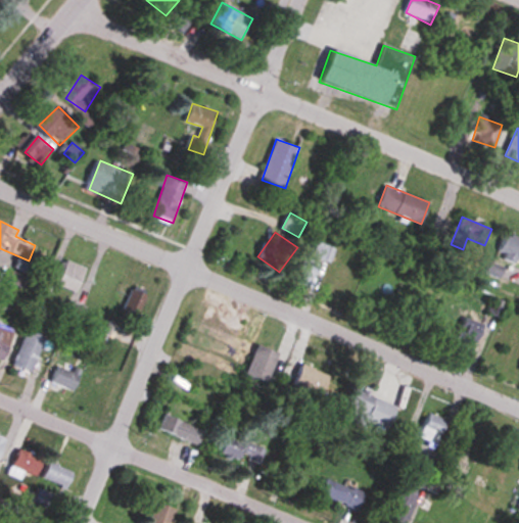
[(518,239),(508,234),(498,254),(518,265),(518,239)]
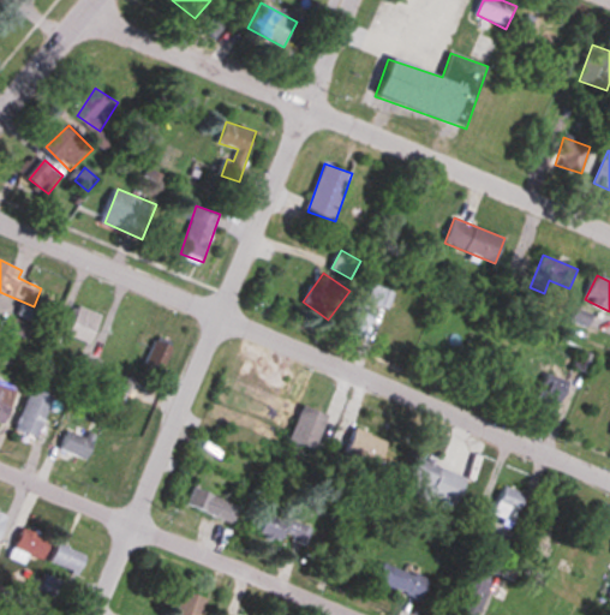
[(369,340),(381,302),(378,302),(357,294),(345,333),(369,340)]
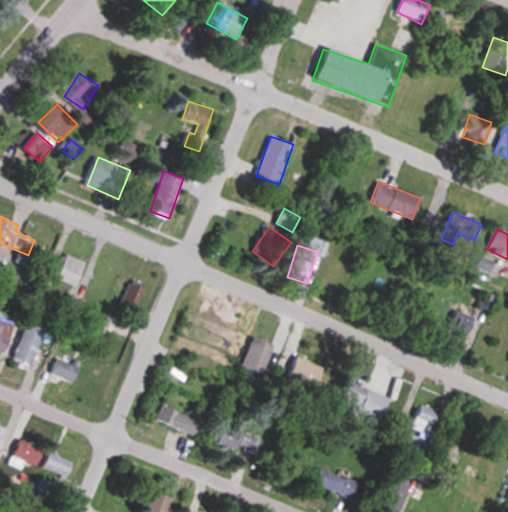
[(89,263),(68,255),(59,279),(80,287),(89,263)]
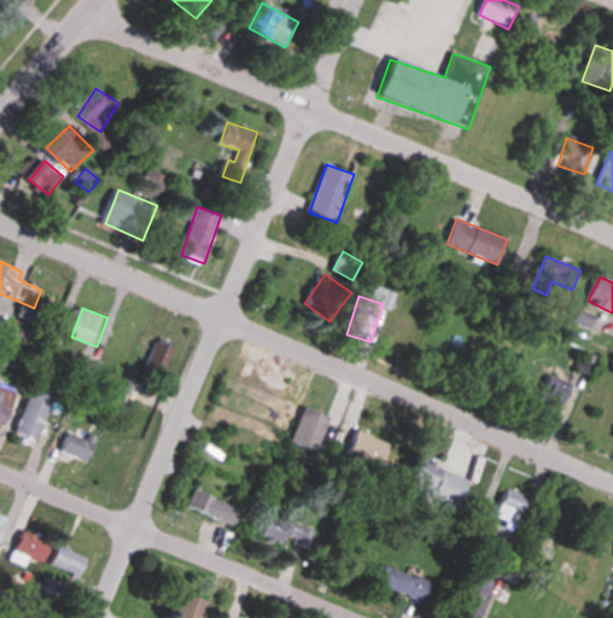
[(574,324),(591,328),(595,316),(578,310),(574,324)]
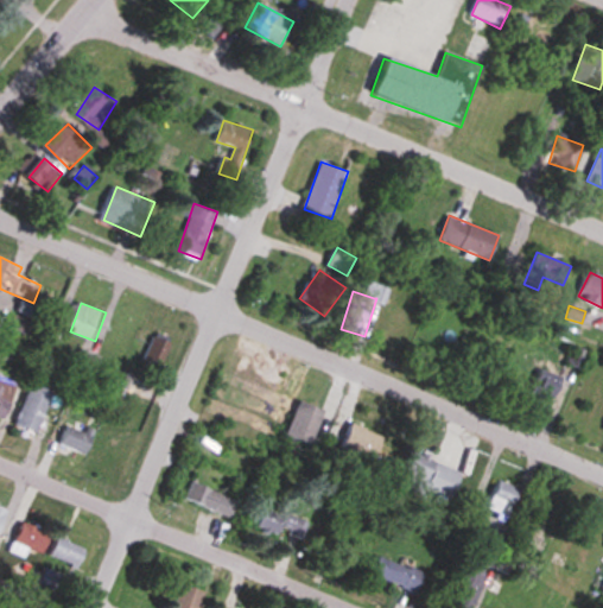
[(146,360),(162,367),(172,341),(158,334),(146,360)]
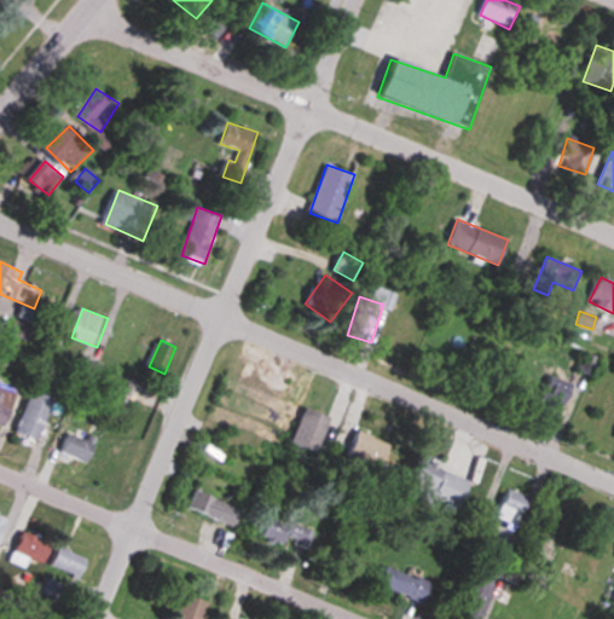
[(565,409),(573,383),(549,376),(540,400),(565,409)]
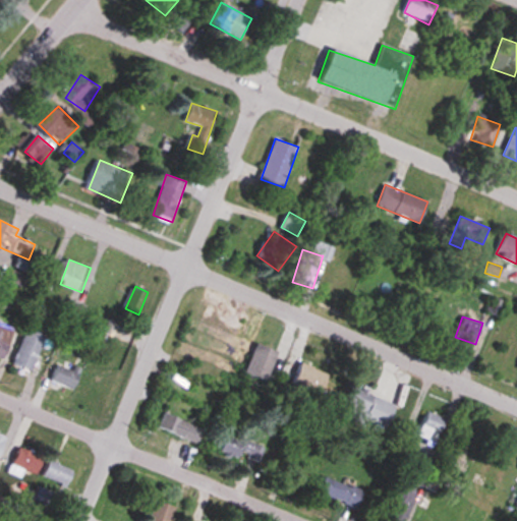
[(0,356),(7,359),(19,330),(0,322),(0,323),(0,356)]
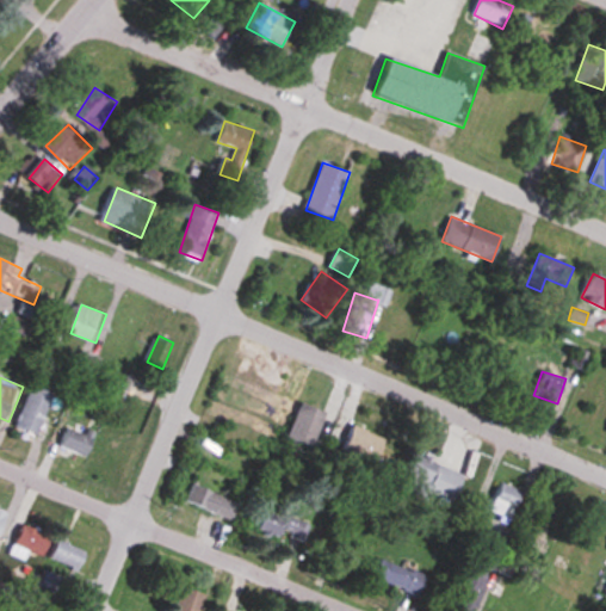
[(42,436),(57,393),(36,386),(20,427),(42,436)]
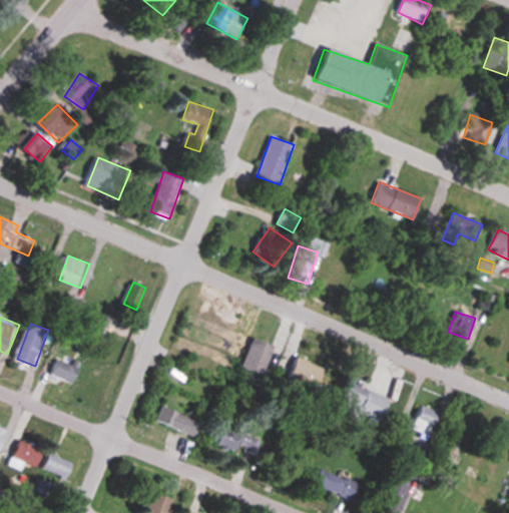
[(242,369),(265,377),(275,348),(253,340),(242,369)]
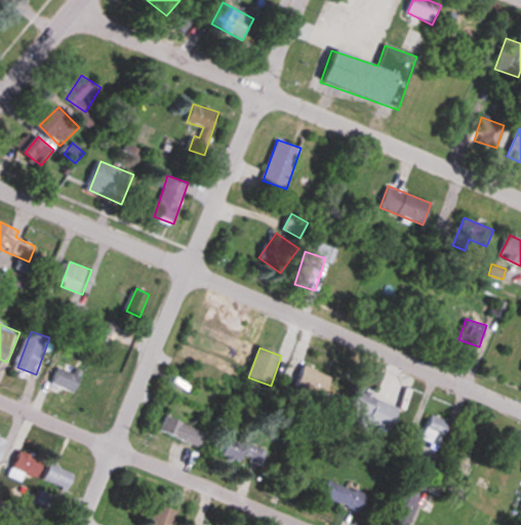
[(324,396),(331,375),(303,365),(295,387),(324,396)]
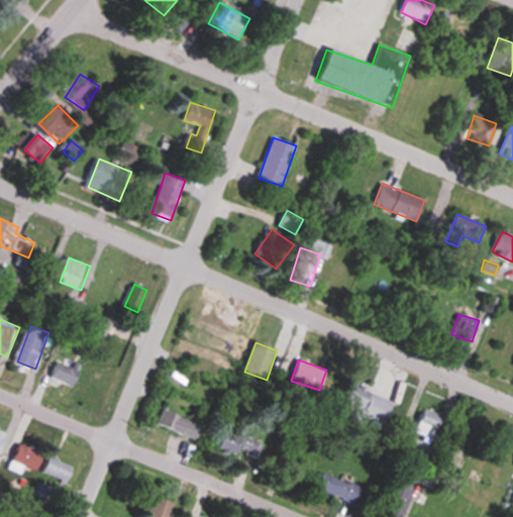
[(83,369),(61,360),(55,379),(77,386),(83,369)]
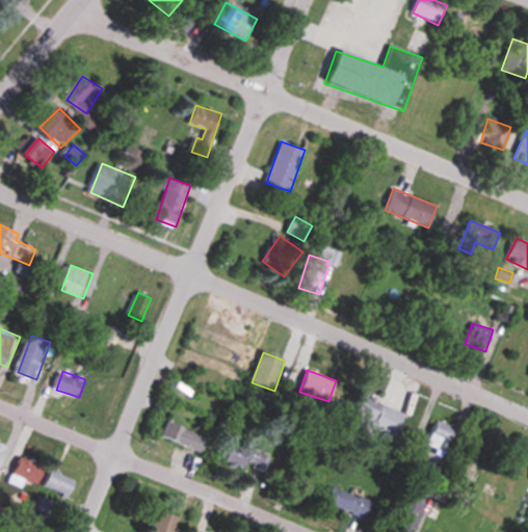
[(351,427),(372,434),(374,428),(387,432),(395,409),(362,398),(351,427)]
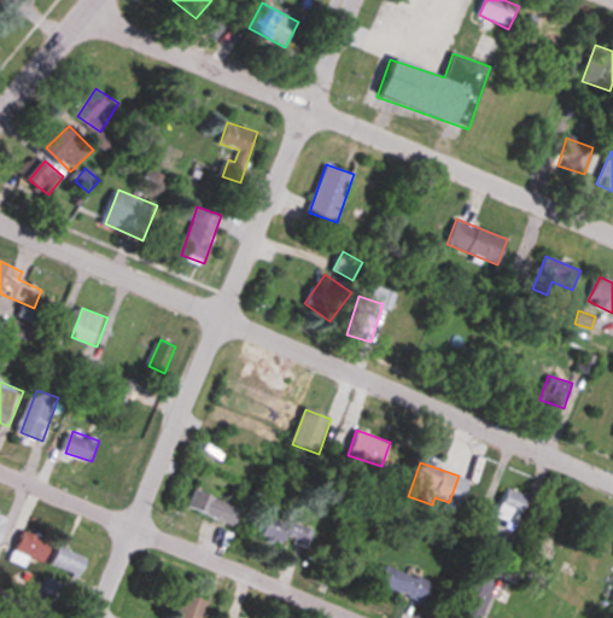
[(518,529),(530,497),(507,489),(496,520),(518,529)]
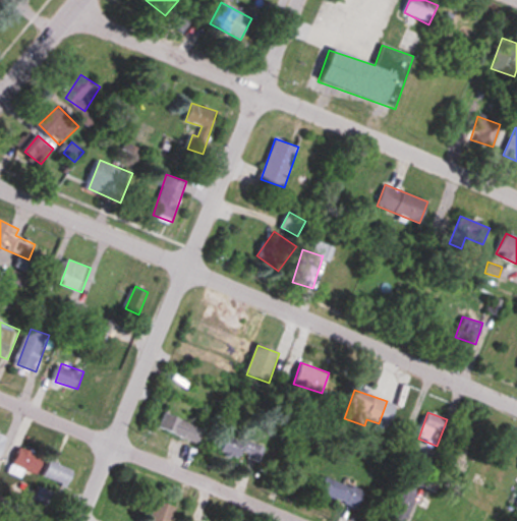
[(206,430),(167,413),(160,427),(199,445),(206,430)]
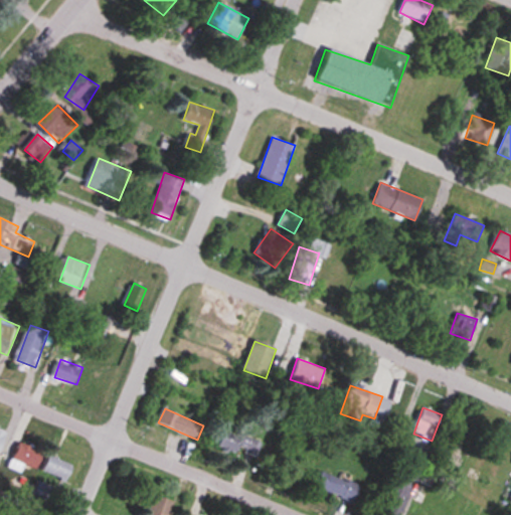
[(258,458),(264,446),(227,427),(218,447),(237,457),(240,450),(258,458)]
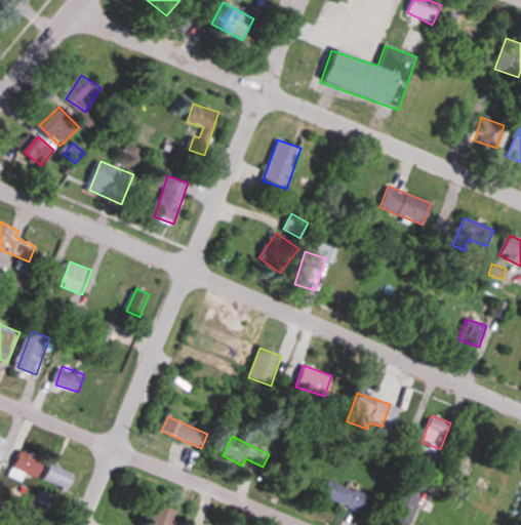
[(0,465),(10,444),(0,438),(0,465)]
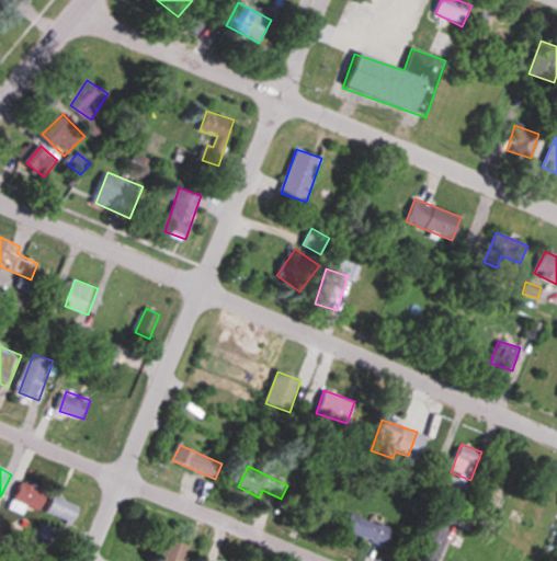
[(30,506),(44,512),(50,493),(23,483),(13,511),(26,515),(30,506)]
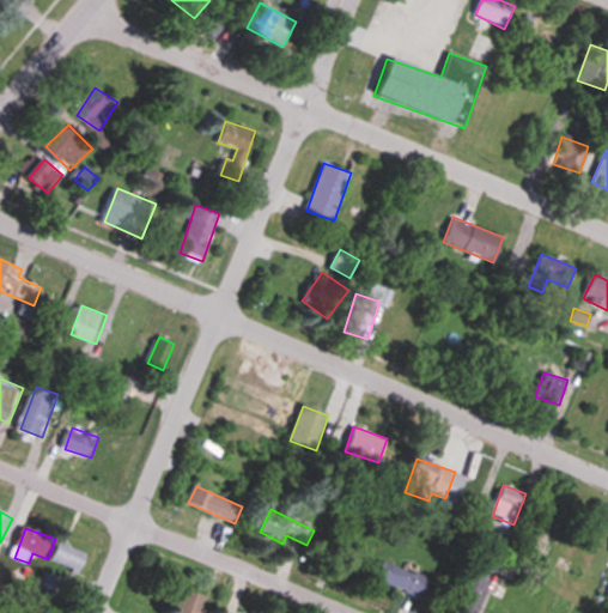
[(55,562),(84,572),(91,554),(62,542),(55,562)]
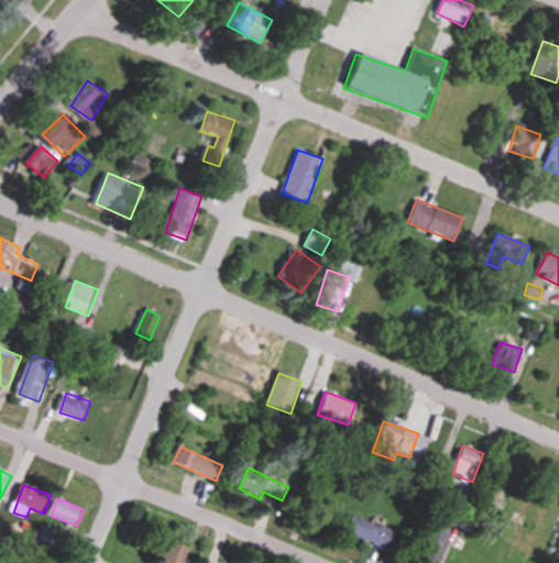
[(394,533),(353,515),(346,532),(386,551),(394,533)]
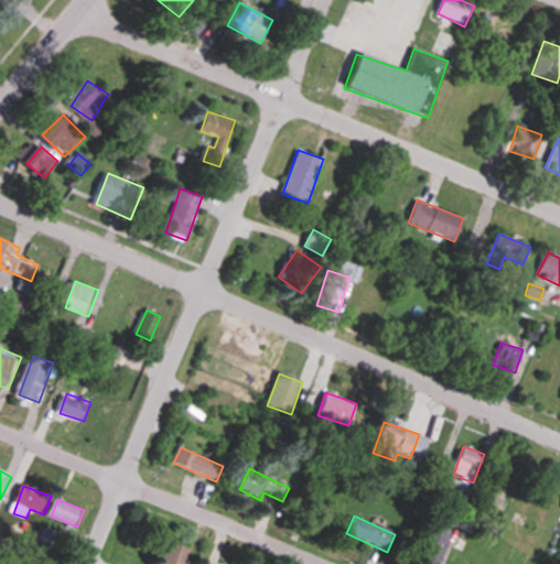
[(56,555),(64,533),(45,528),(38,549),(56,555)]
